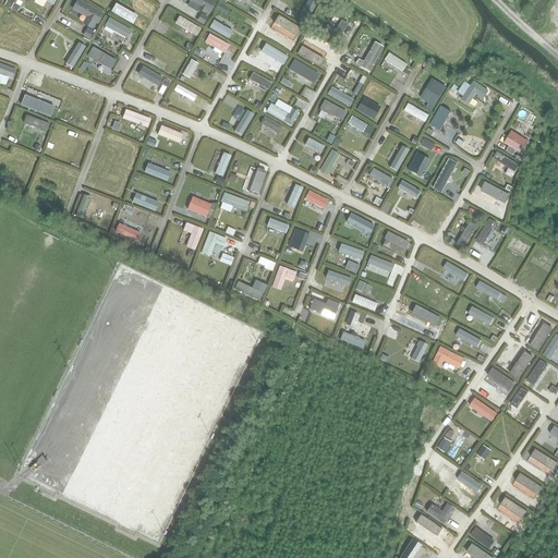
[(7,0),(3,5),(10,10),(14,3),(8,0),(7,0)]
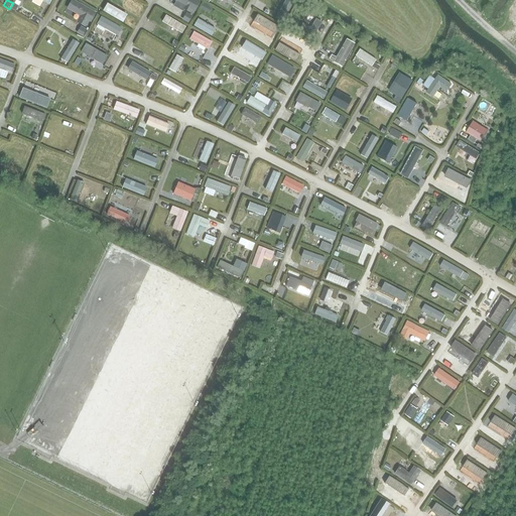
[(96,12),(74,0),(71,0),(67,9),(79,16),(76,22),(85,27),(89,21),(91,22),(96,12)]
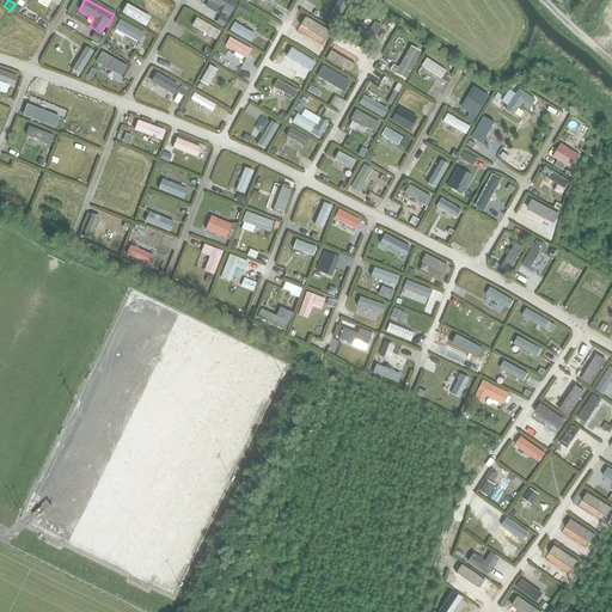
[(130,0),(153,13),(159,4),(152,0),(130,0)]
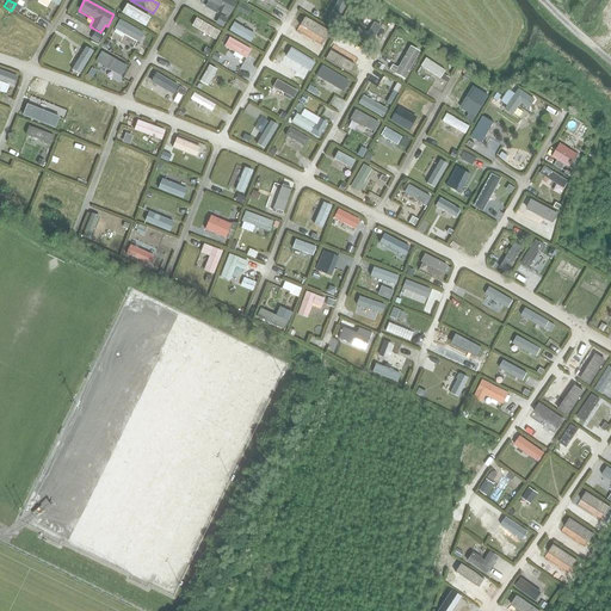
[(238,2),(233,0),(204,0),(218,7),(216,11),(224,16),(226,12),(230,14),(238,2)]
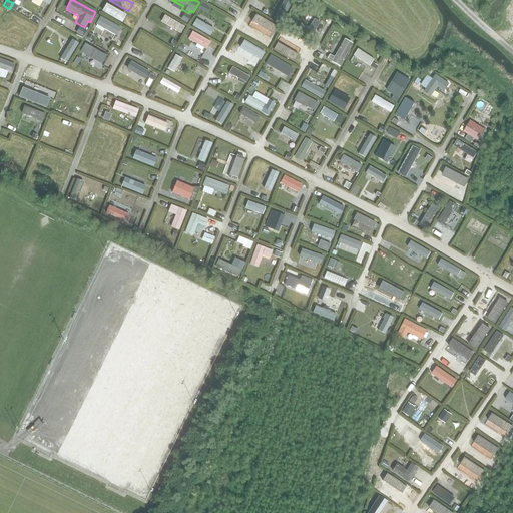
[(292,3),(287,0),(283,0),(273,18),(281,22),(292,3)]
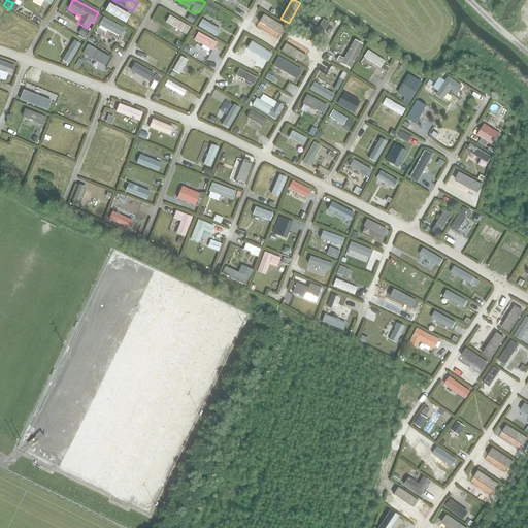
[(186,21),(192,24),(197,17),(190,13),(186,21)]
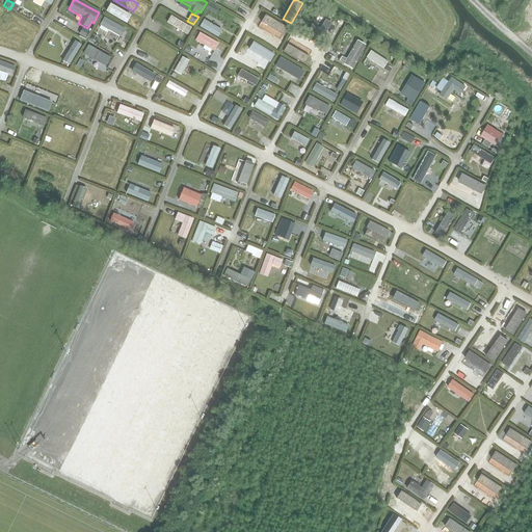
[(265,15),(261,22),(283,34),(287,27),(265,15)]
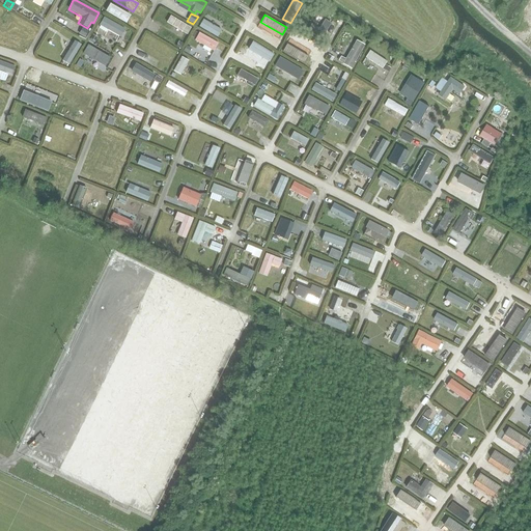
[(166,23),(187,35),(191,28),(170,16),(166,23)]
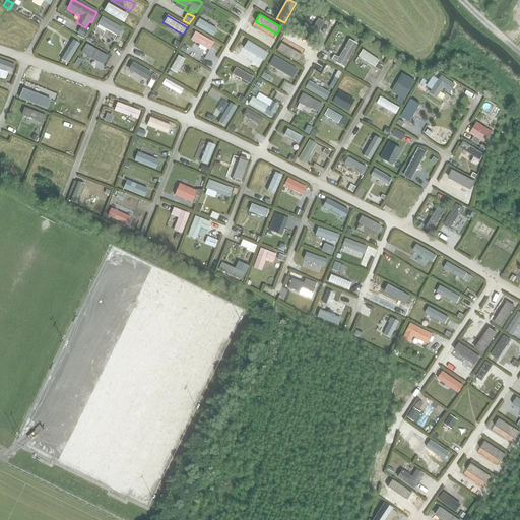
[(102,17),(96,24),(99,25),(106,29),(118,37),(123,28),(102,17)]
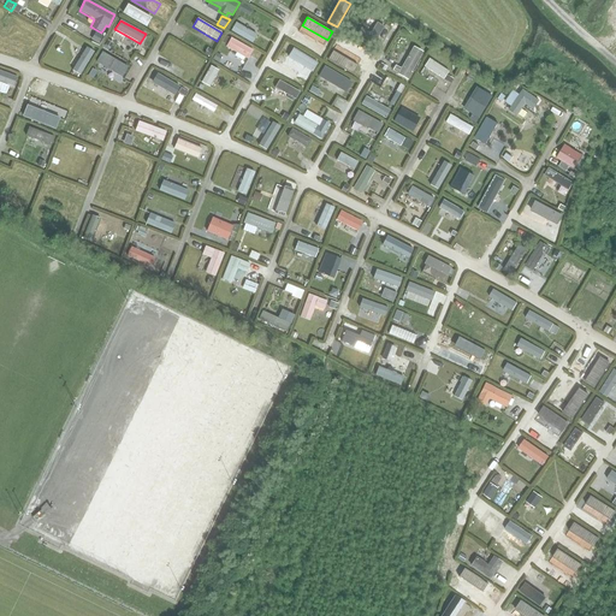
[(231,31),(252,43),(258,35),(236,23),(231,31)]
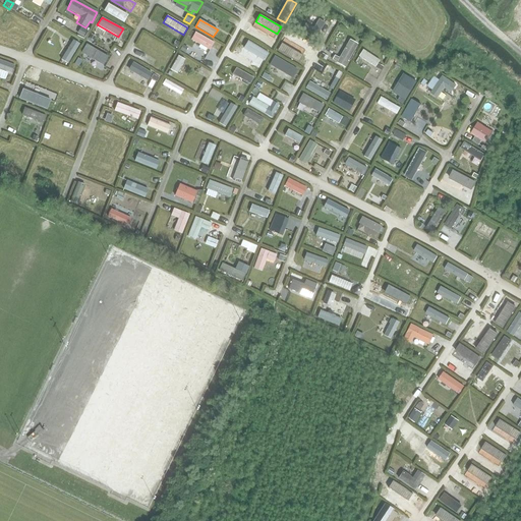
[(315,39),(325,22),(319,19),(313,29),(305,23),(301,30),(315,39)]
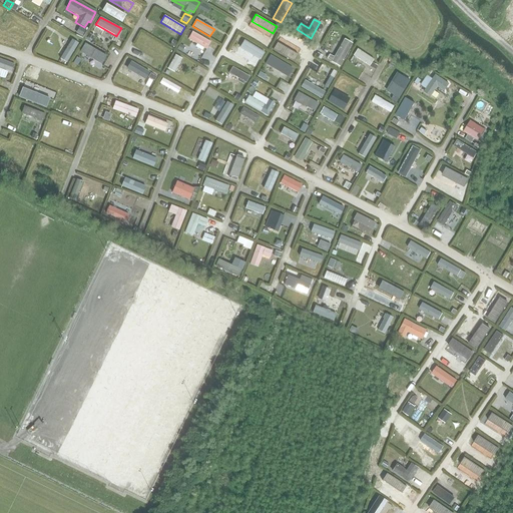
[(80,26),(76,33),(82,36),(86,30),(80,26)]
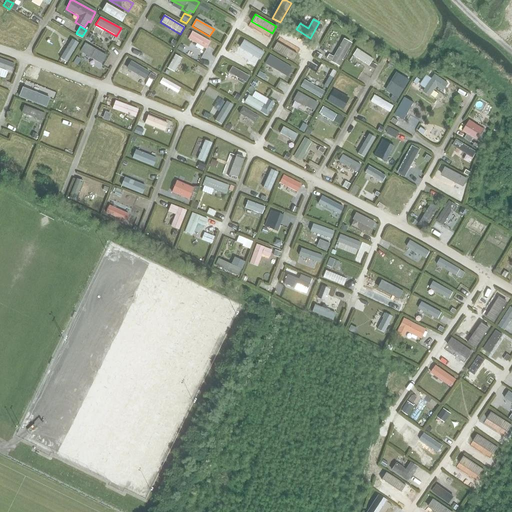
[(210,42),(192,32),(188,39),(196,44),(203,48),(206,50),(210,42)]
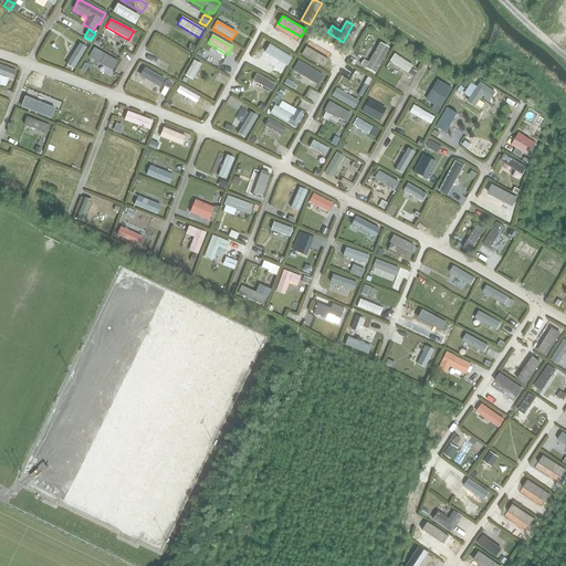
[(364,60),(360,65),(365,69),(366,69),(375,74),(379,66),(378,66),(389,48),(379,42),(368,63),(364,60)]
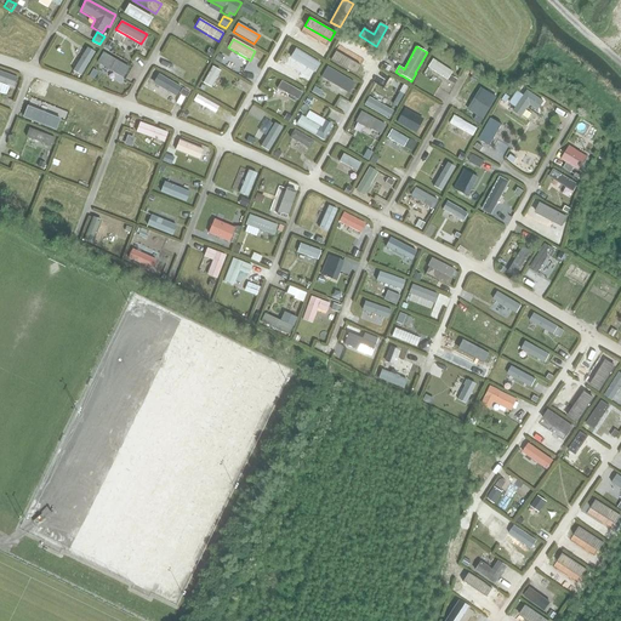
[(96,53),(87,49),(73,72),(81,77),(96,53)]
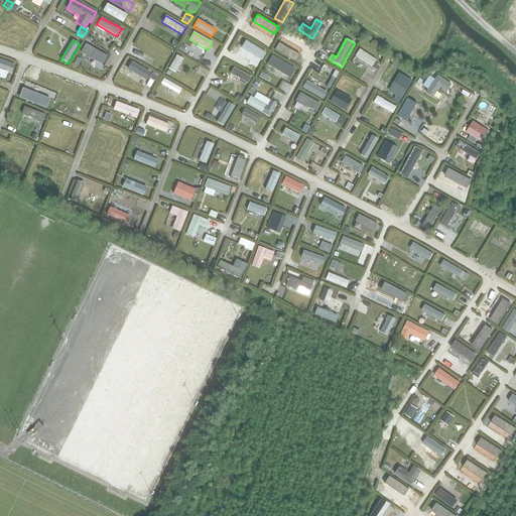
[(241,48),(261,60),(266,52),(245,40),(241,48)]
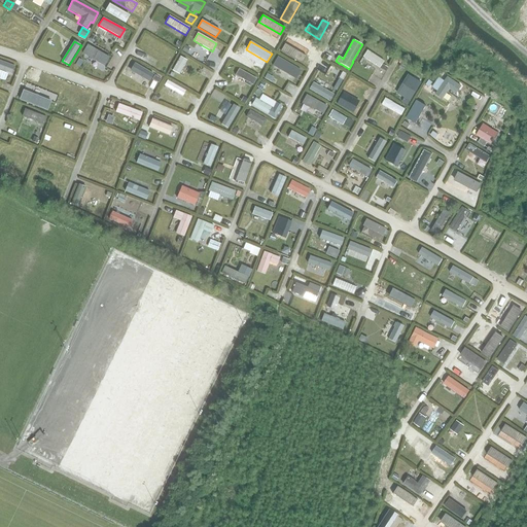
[(86,42),(82,50),(104,63),(108,55),(86,42)]
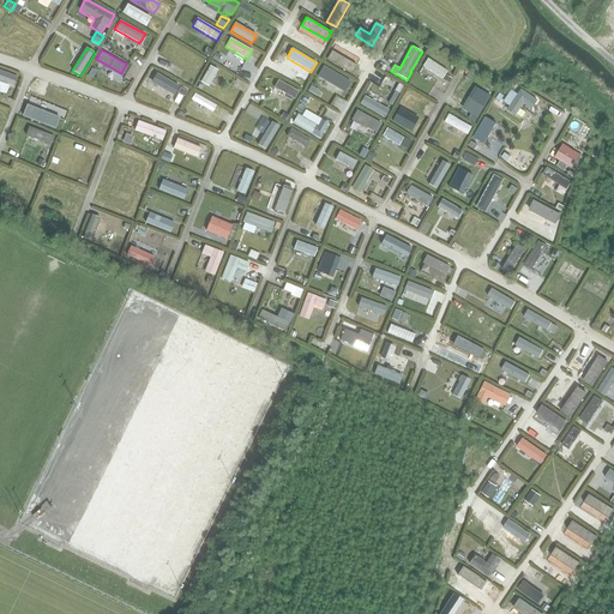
[(332,52),(326,60),(351,74),(356,66),(332,52)]
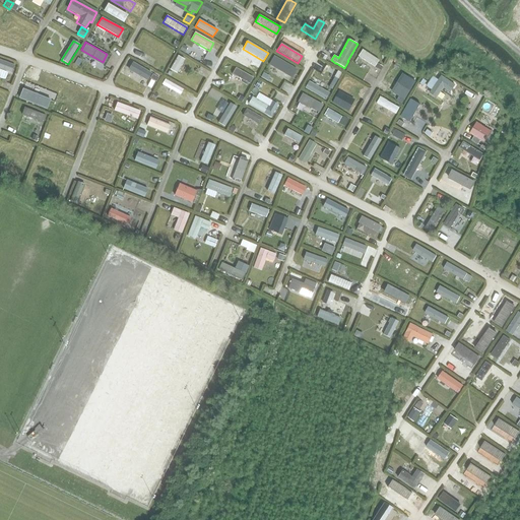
[(179,50),(184,53),(187,48),(182,45),(179,50)]
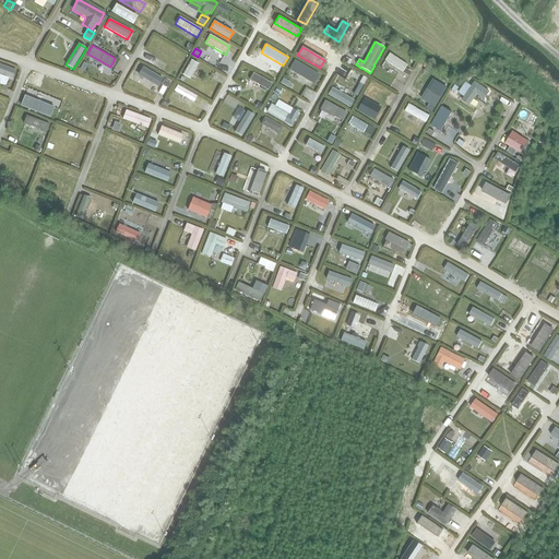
[(384,61),(402,72),(407,64),(389,54),(384,61)]
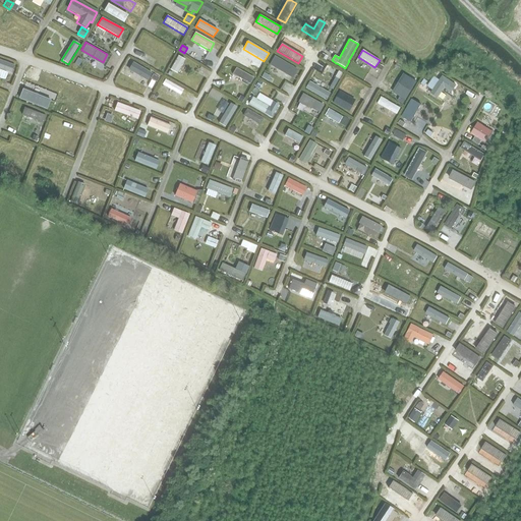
[(170,69),(177,74),(181,66),(185,60),(178,56),(170,69)]
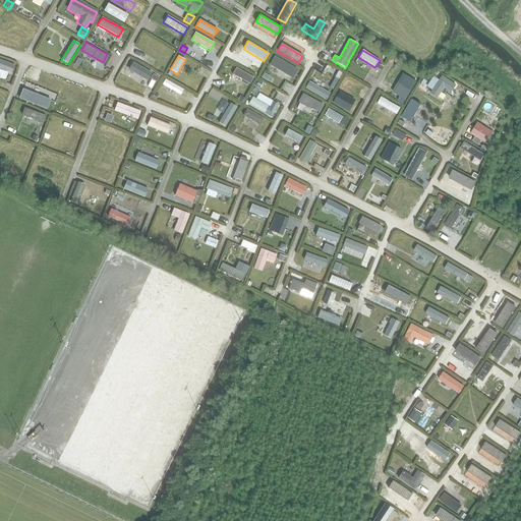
[(276,69),(276,68),(286,74),(292,78),(297,69),(275,57),(270,65),(276,69)]
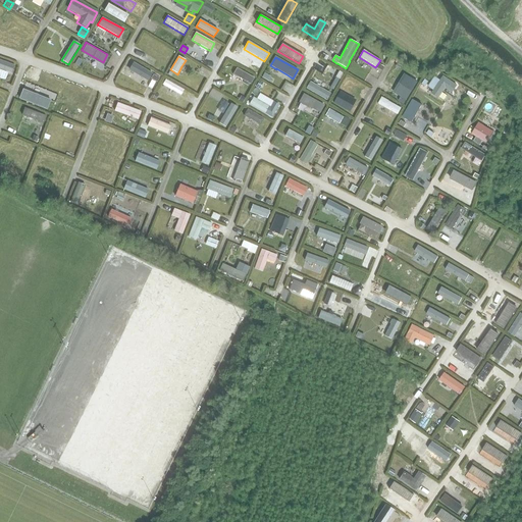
[(0,68),(11,73),(14,65),(0,59),(0,68)]
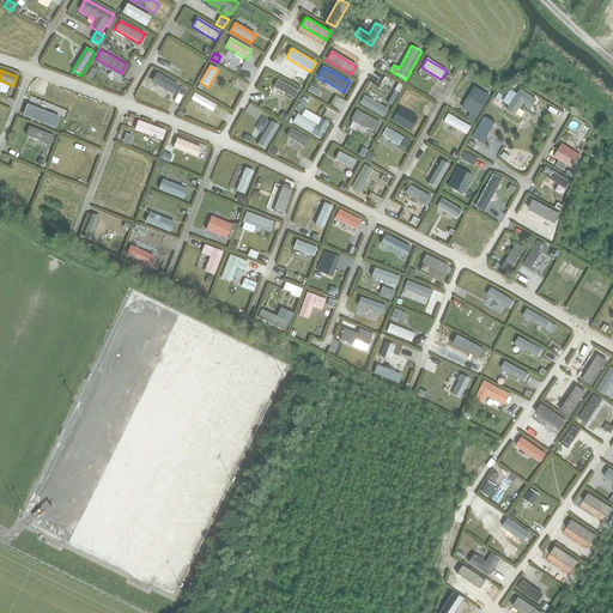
[(151,83),(174,96),(178,86),(156,73),(151,83)]
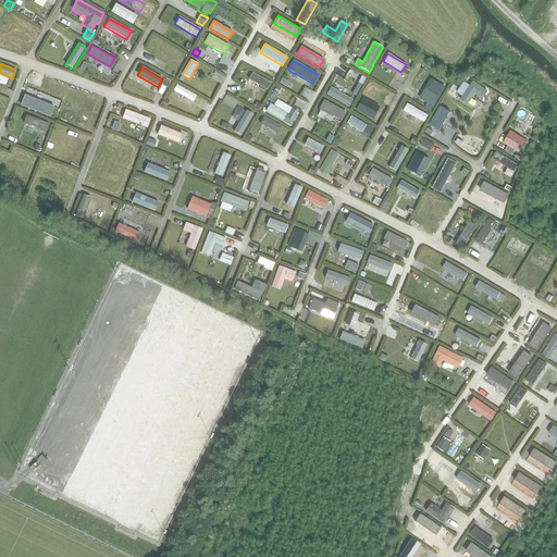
[(252,72),(248,79),(260,86),(259,88),(264,91),(265,89),(268,90),(271,84),(252,72)]
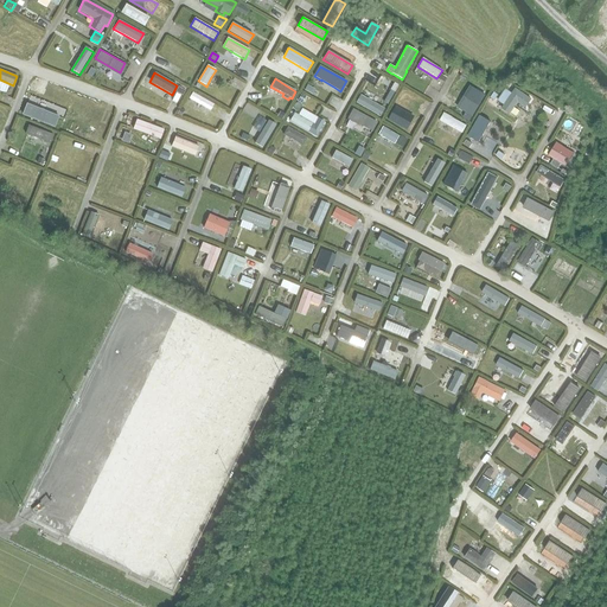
[(394,83),(389,91),(395,94),(400,85),(394,83)]
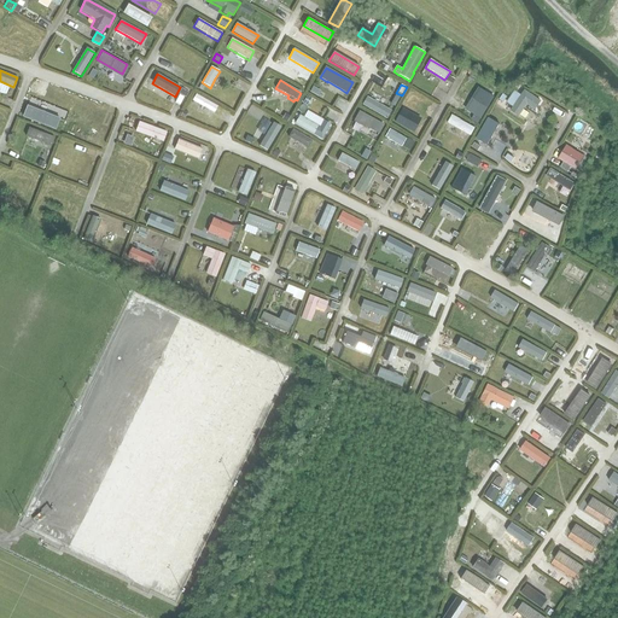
[(481,88),(468,110),(482,117),(494,97),(481,88)]
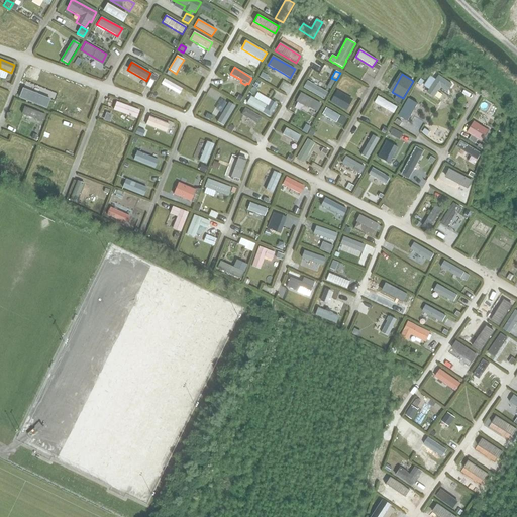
[(431,77),(424,86),(429,89),(426,93),(434,98),(441,88),(448,92),(453,85),(439,75),(435,80),(431,77)]
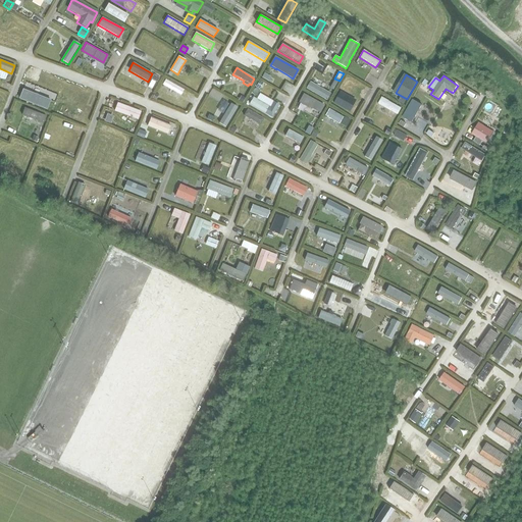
[(162,85),(180,96),(184,90),(165,80),(162,85)]
